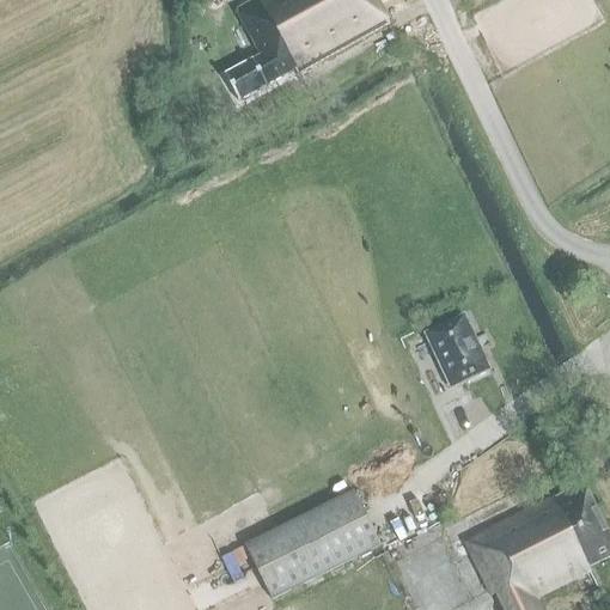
[(294,73),(386,23),(373,0),(248,0),(232,8),(257,54),(221,74),(236,99),(292,68),(294,73)]
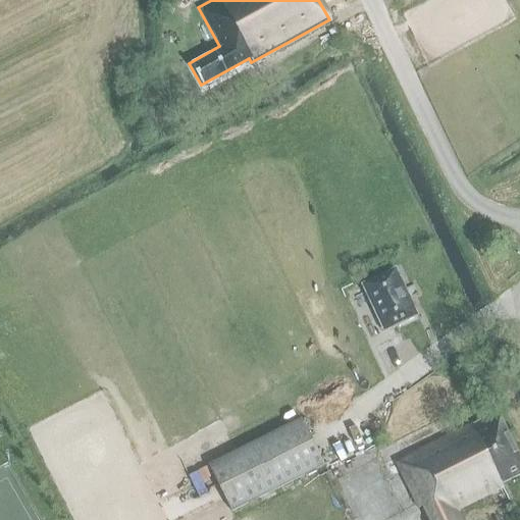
[(380,332),(417,315),(395,266),(358,283),(380,332)]
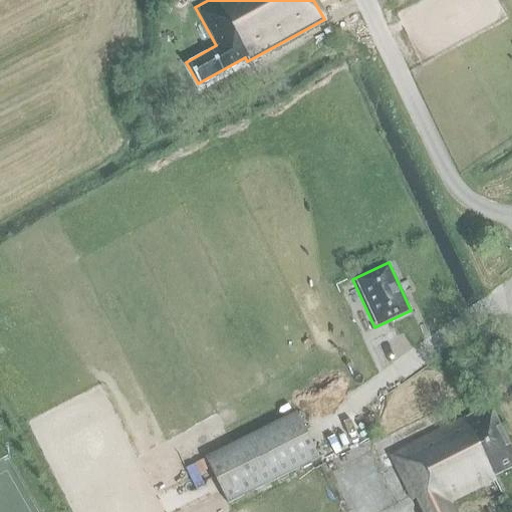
[(484,412),(481,408),(387,455),(409,499),(414,497),(421,511),(451,511),(446,501),(492,478),(490,474),(511,463),(511,458),(488,410),(484,412)]
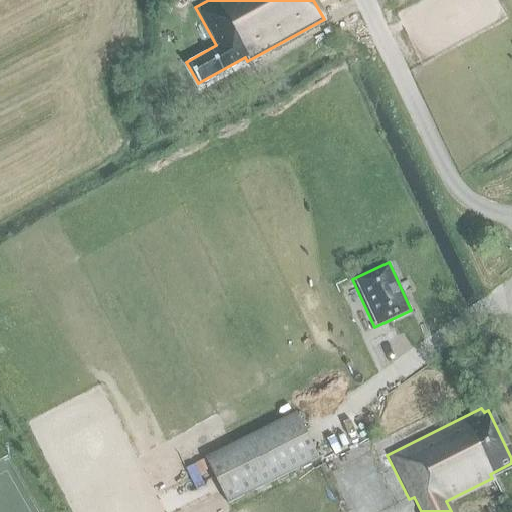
[(225,502),(316,457),(294,412),(202,458),(208,468),(225,502)]
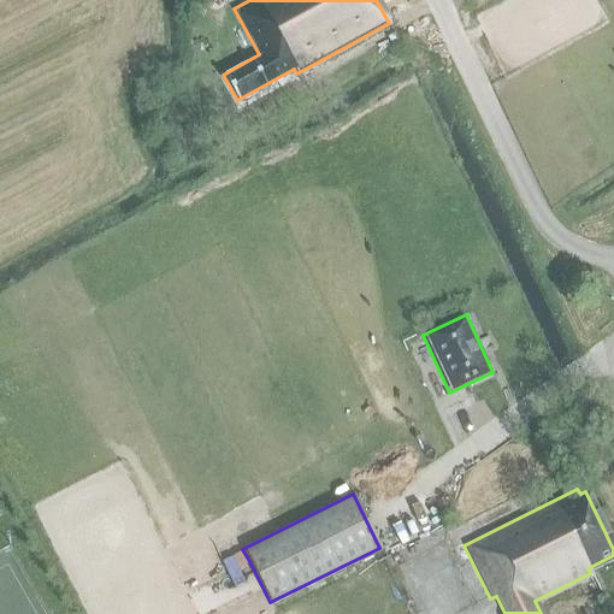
[(236,567),(249,561),(242,549),(230,555),(236,567)]
